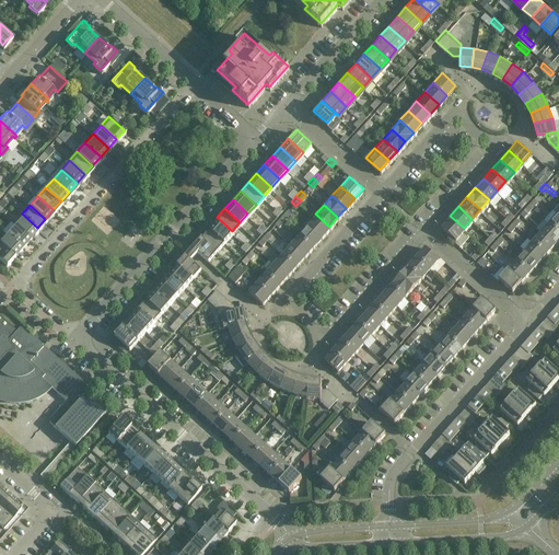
[(289,215),(283,210),(279,216),(283,220),(289,215)]
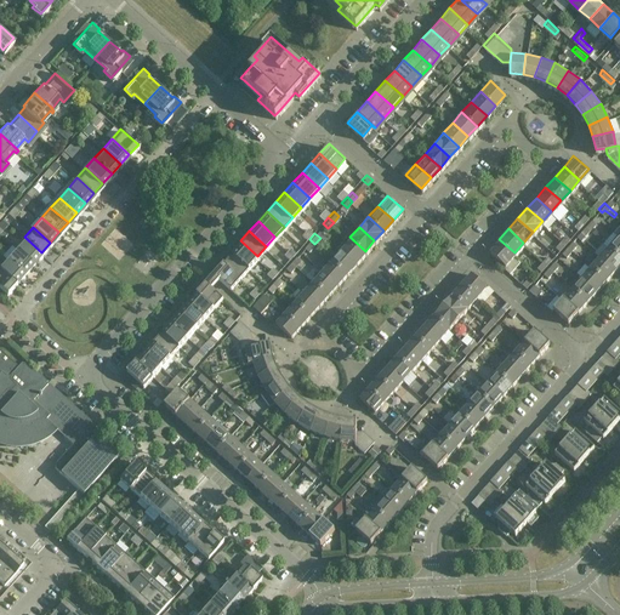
[(619,235),(618,233),(608,244),(619,254),(619,235)]
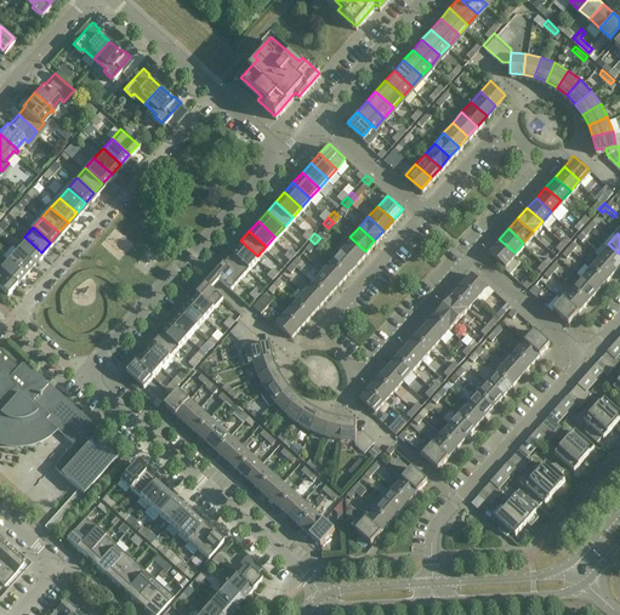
[(24,237),(16,246),(33,262),(41,252),(24,237)]
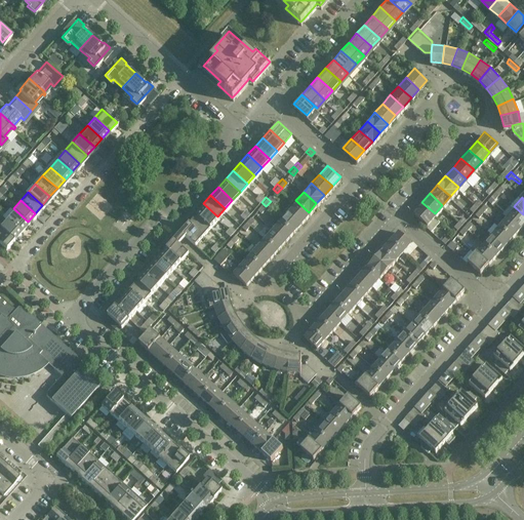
[(295,200),(287,209),(300,221),(309,212),(295,200)]
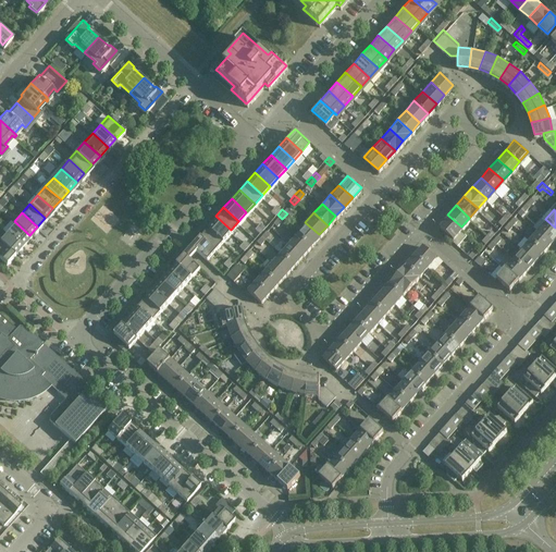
[(282,219),(278,215),(273,219),(278,223),(282,219)]
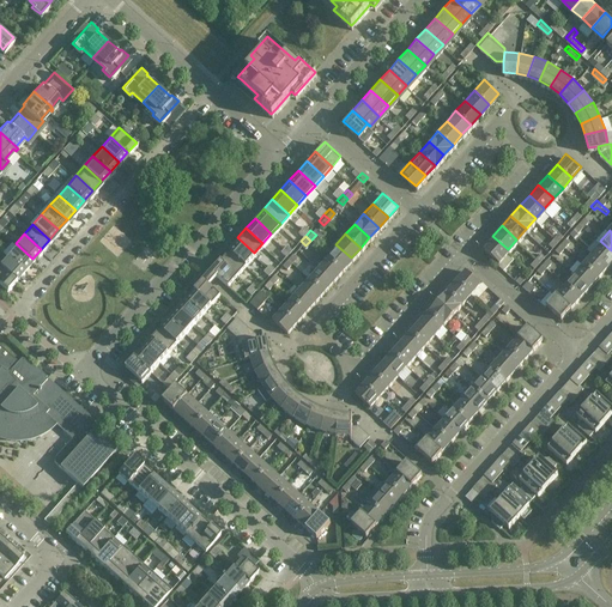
[(508,249),(492,236),(483,247),(498,260),(508,249)]
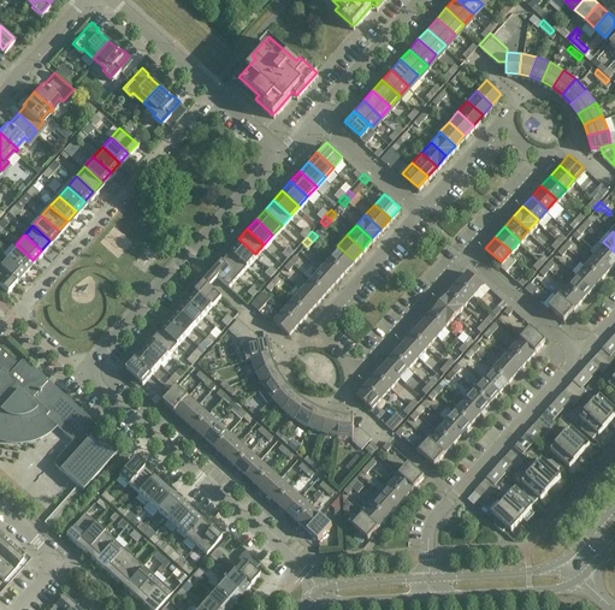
[(255,254),(238,238),(230,249),(247,264),(255,254)]
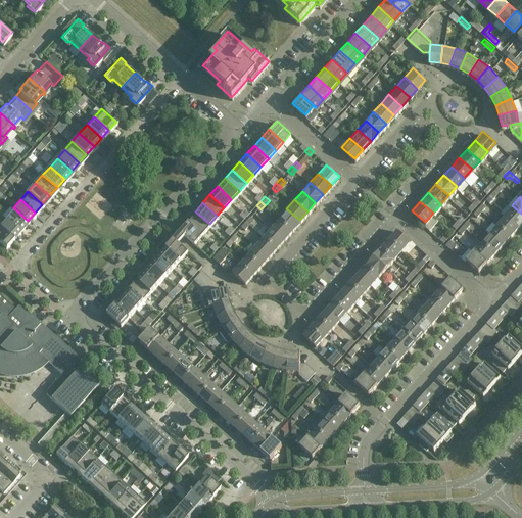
[(521,214),(512,205),(504,214),(517,225),(521,219),(521,214)]
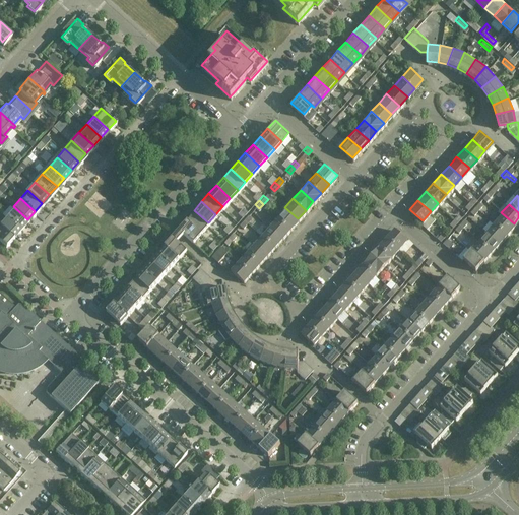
[(27,219),(13,206),(5,214),(20,228),(27,219)]
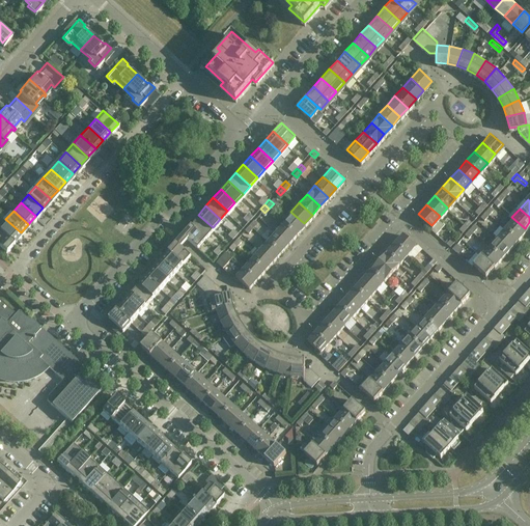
[(290,212),(283,220),(296,232),(304,223),(290,212)]
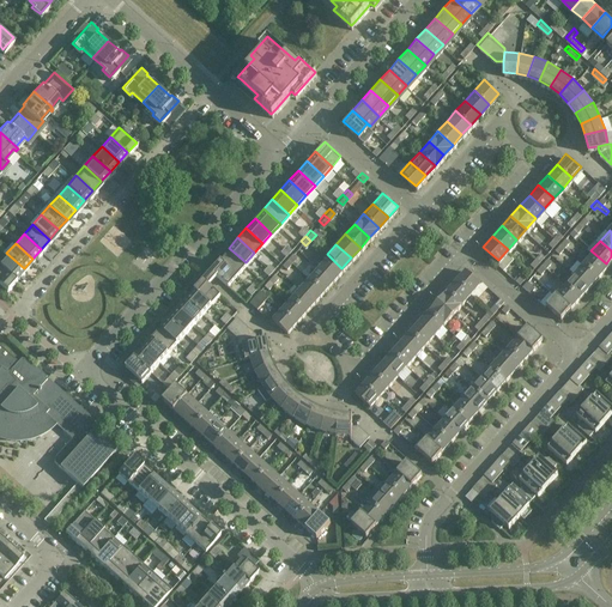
[(246,262),(229,248),(220,258),(237,272),(246,262)]
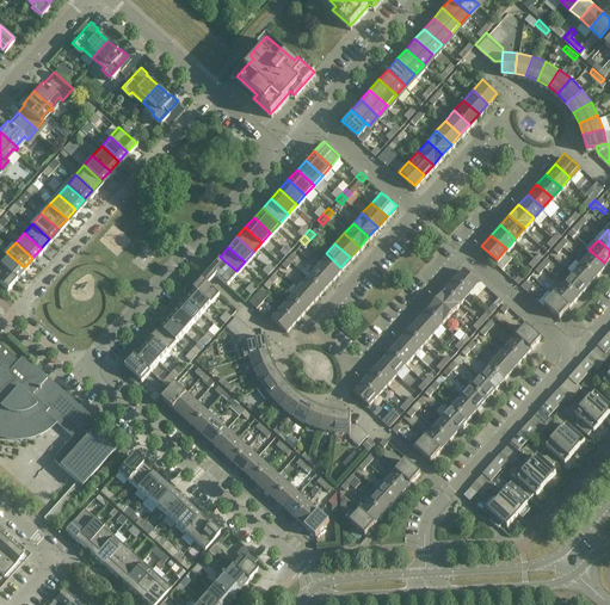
[(297,254),(291,249),(287,254),(291,259),(297,254)]
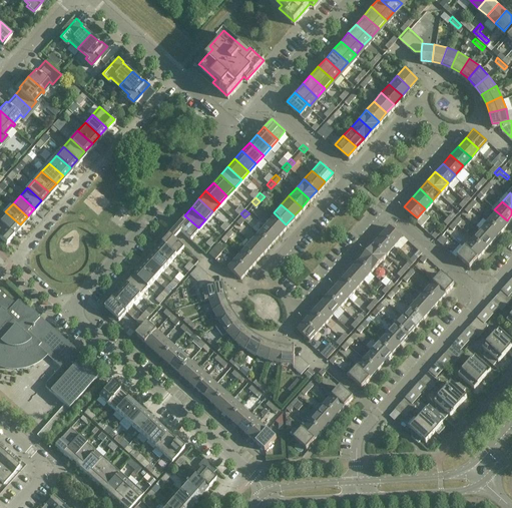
[(494,209),(487,218),(499,229),(507,220),(494,209)]
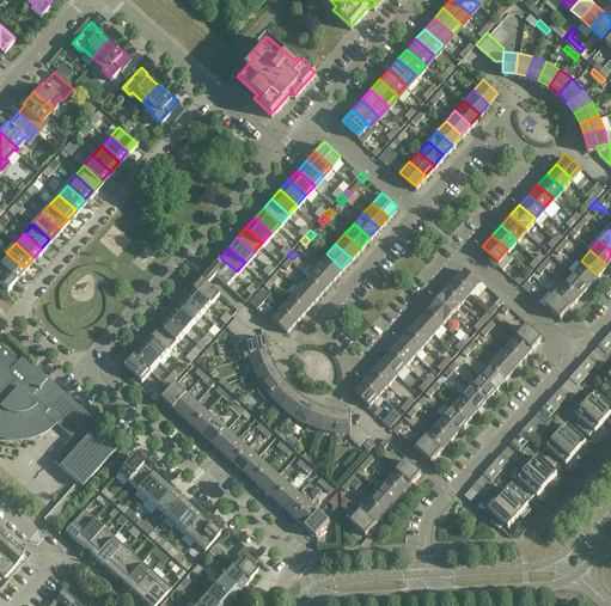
[(6,252),(0,258),(0,263),(14,277),(24,268),(6,252)]
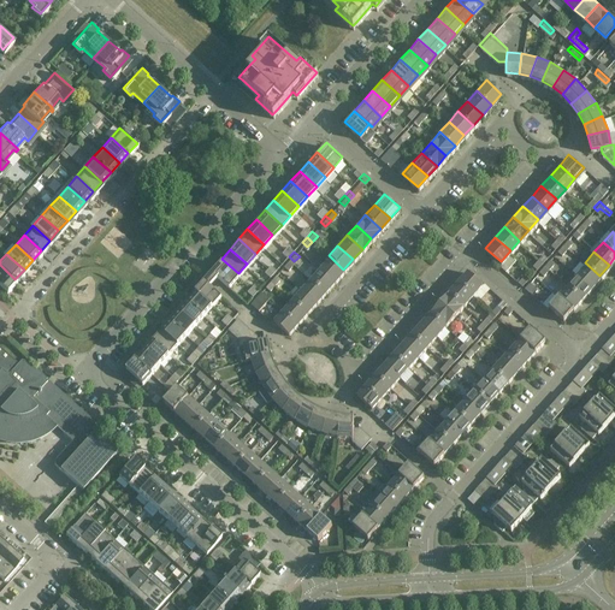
[(329,255),(319,266),(335,279),(343,270),(329,255)]
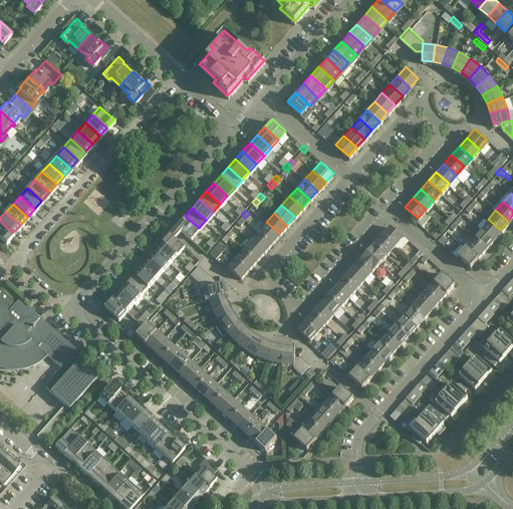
[(245,218),(241,214),(236,219),(241,223),(245,218)]
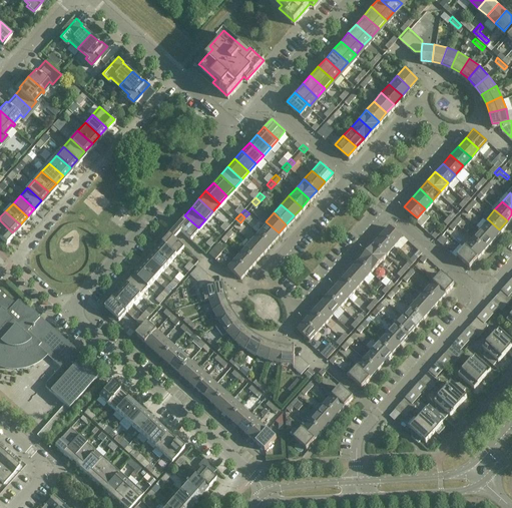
[(198,227),(184,215),(176,223),(190,235),(198,227)]
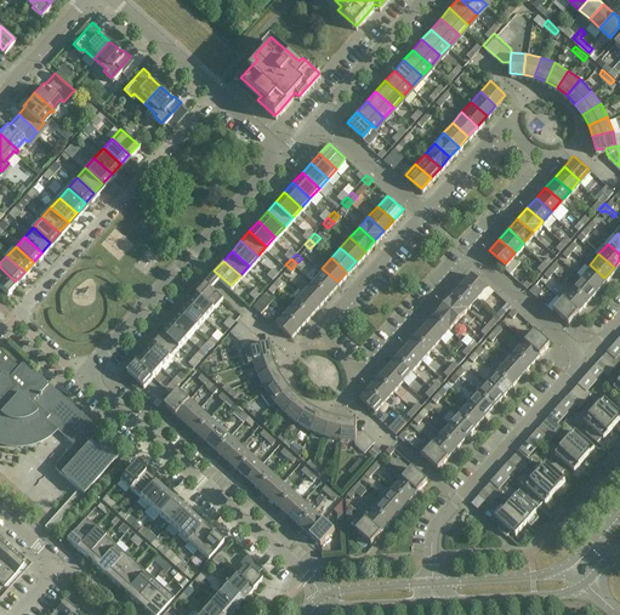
[(590,265),(580,274),(596,289),(604,278),(590,265)]
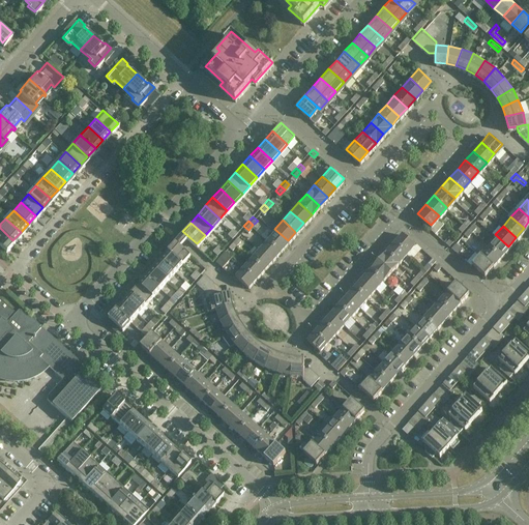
[(12,240),(0,228),(0,243),(5,249),(12,240)]
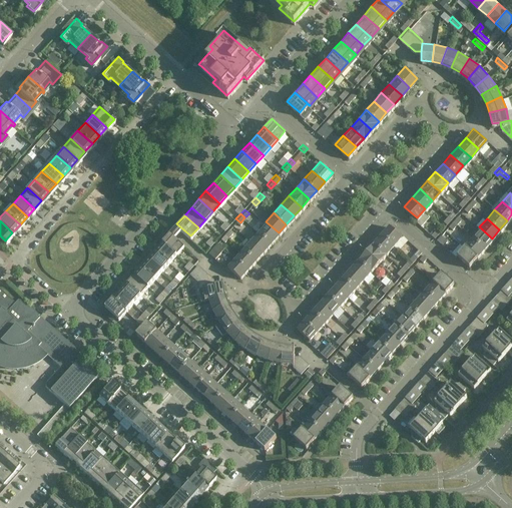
[(279,232),(266,221),(259,229),(271,241),(279,232)]
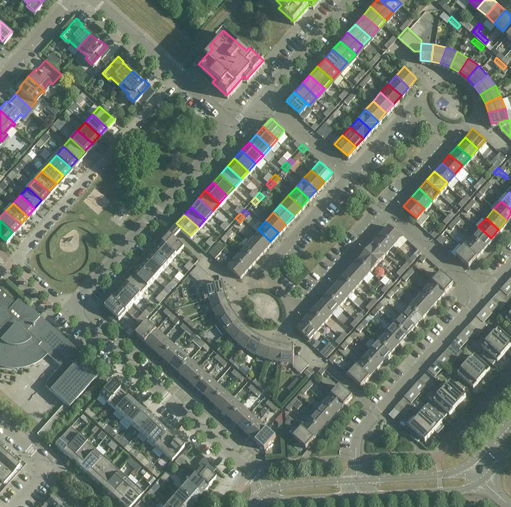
[(400,234),(389,224),(388,223),(380,232),(392,243),(400,234)]
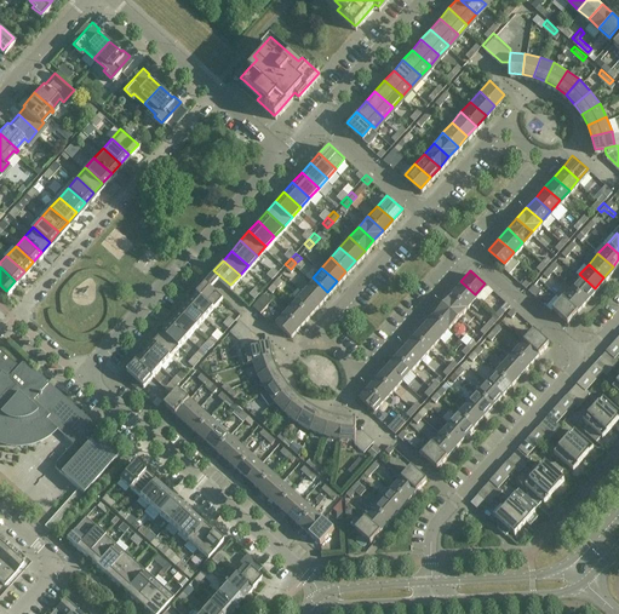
[(282,279),(278,274),(271,280),(278,285),(282,279)]
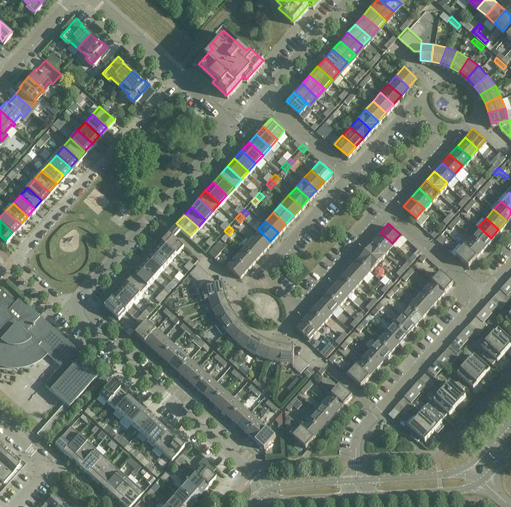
[(478,226),(470,235),(483,246),(491,238),(478,226)]
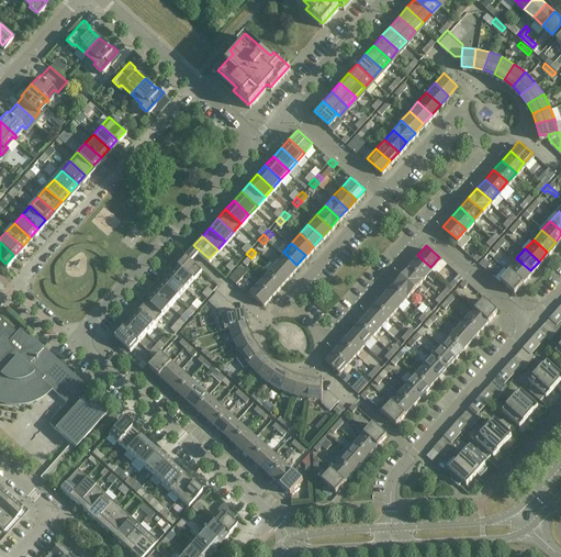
[(283,252),(275,262),(289,274),(296,265),(283,252)]
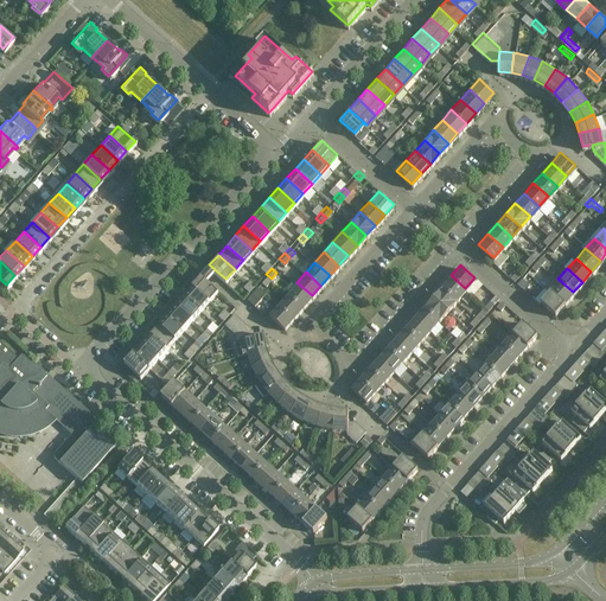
[(217,288),(208,279),(202,273),(192,283),(209,298),(217,288)]
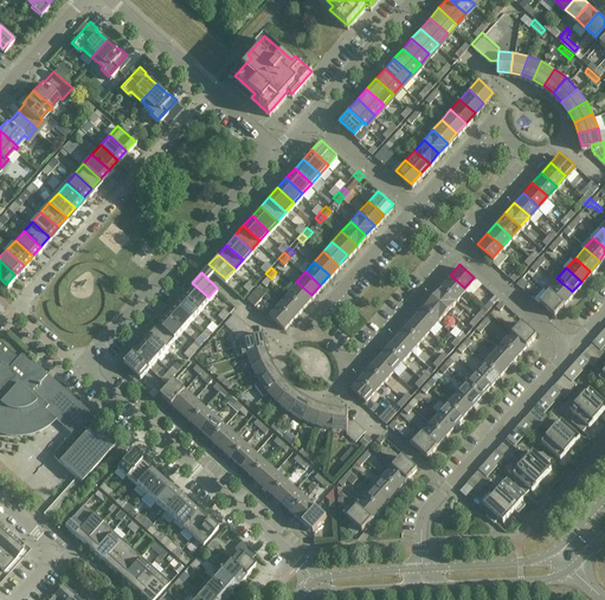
[(271,278),(265,273),(261,278),(266,283),(271,278)]
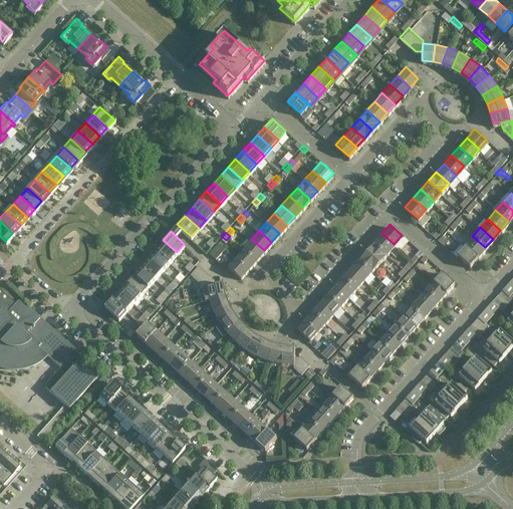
[(394,244),(381,233),(373,241),(387,252),(394,244)]
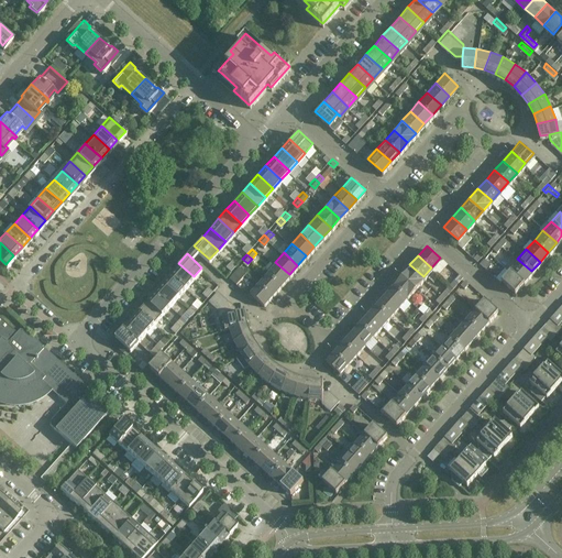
[(517,259),(509,267),(522,281),(531,271),(517,259)]
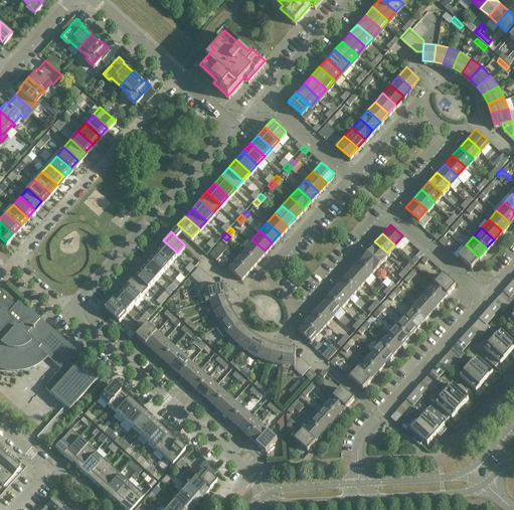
[(251,239),(243,248),(257,260),(265,250),(251,239)]
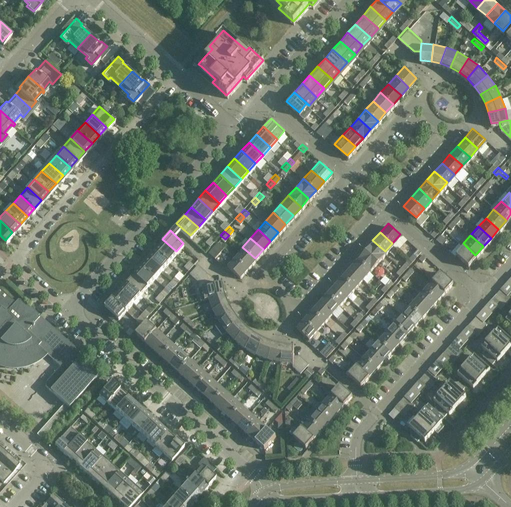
[(176,251),(162,239),(155,247),(169,259),(176,251)]
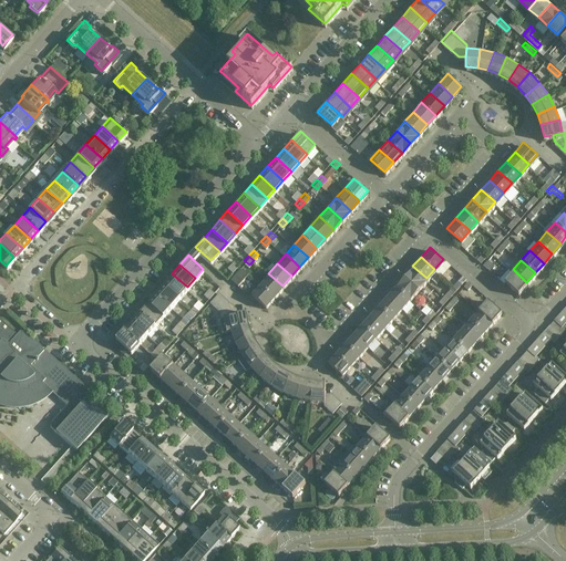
[(239,265),(230,276),(235,280),(245,269),(239,265)]
